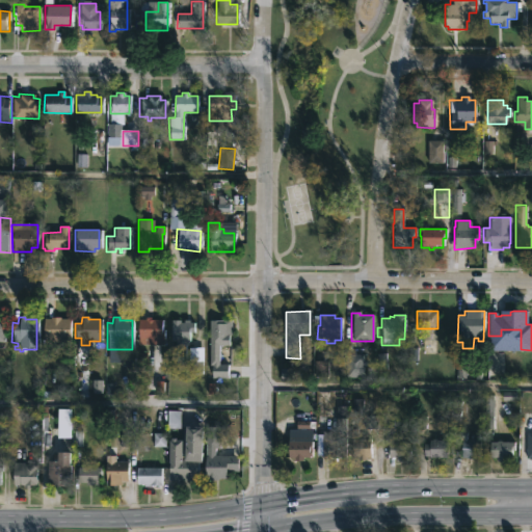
[(58,318),(58,319),(69,320),(68,344),(43,342),(43,319),(58,318)]
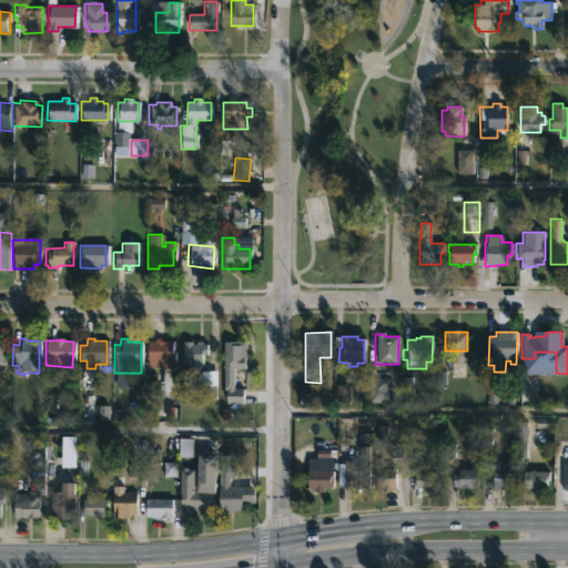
[(160,340),(160,342),(171,342),(171,352),(174,352),(174,362),(166,362),(168,372),(156,372),(156,367),(146,367),(146,342),(153,342),(153,340),(160,340)]
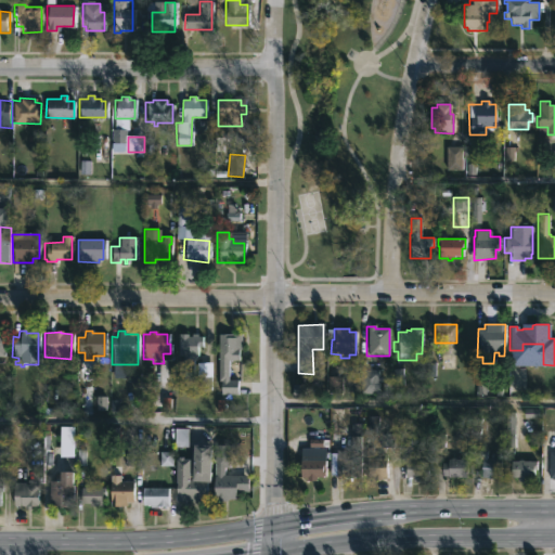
[(196,334),(196,337),(201,337),(201,347),(197,347),(197,356),(193,356),(193,365),(199,365),(199,373),(182,373),(182,356),(178,356),(177,334),(186,334),(186,337),(191,337),(191,334),(196,334)]
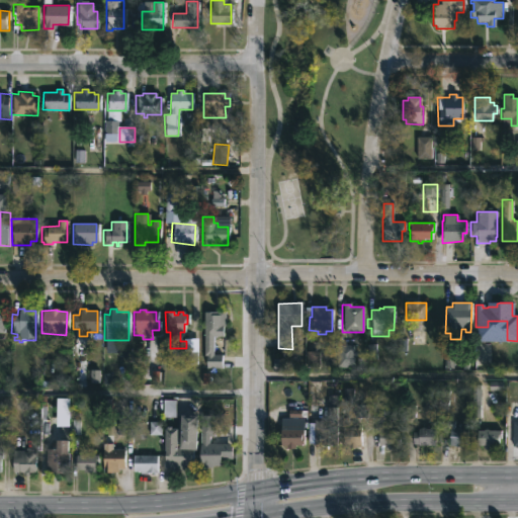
[(212,338),(212,355),(222,355),(222,368),(205,368),(205,356),(203,356),(203,312),(225,312),(225,327),(222,327),(222,337),(212,338)]
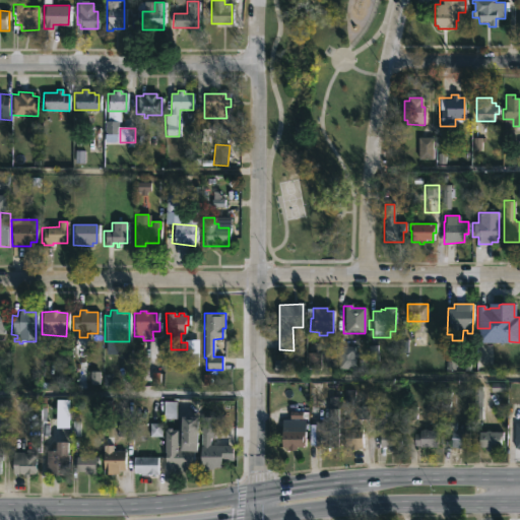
[(68,430),(54,429),(55,400),(68,400),(68,430)]
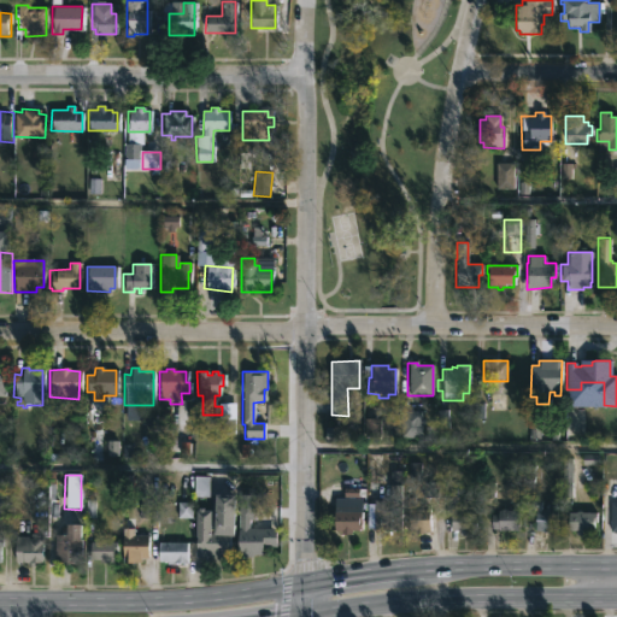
[(198,498),(211,498),(211,480),(198,480),(198,498)]
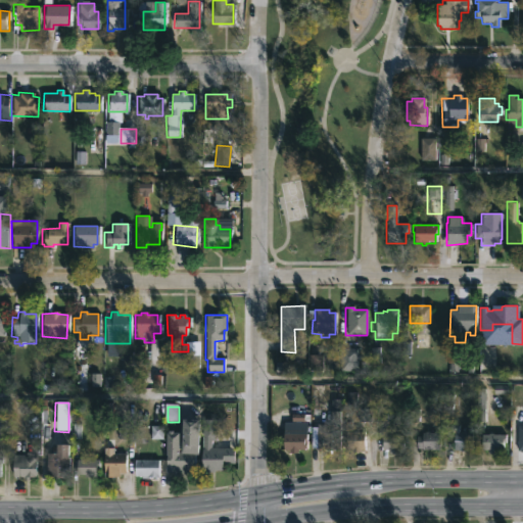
[(215,420),(215,428),(222,429),(222,440),(210,441),(210,448),(225,449),(224,463),(222,463),(222,471),(206,471),(206,472),(200,472),(201,427),(203,427),(203,420),(215,420)]
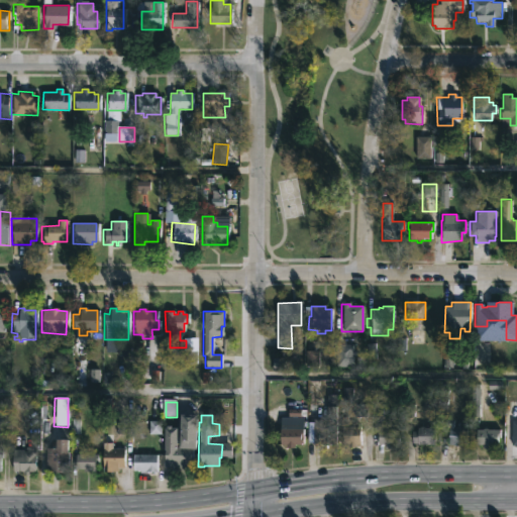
[(195,416),(194,450),(192,449),(192,469),(163,468),(164,428),(175,429),(174,437),(178,437),(178,416),(195,416)]
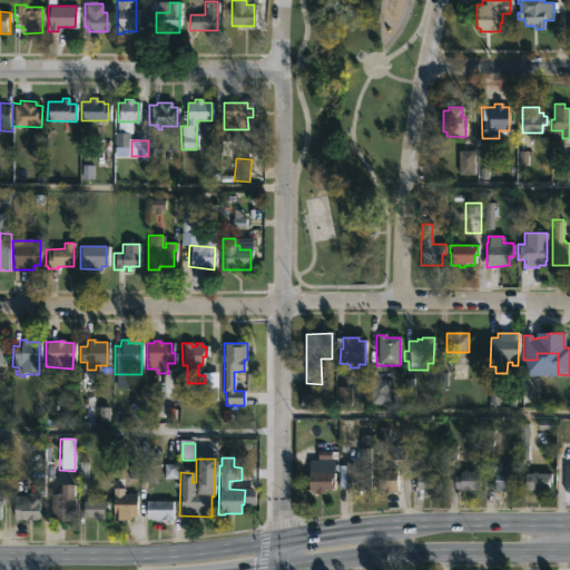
[(334,460),(334,464),(336,464),(336,470),(333,470),(333,483),(331,483),(331,491),(324,491),(324,494),(307,492),(308,460),(334,460)]
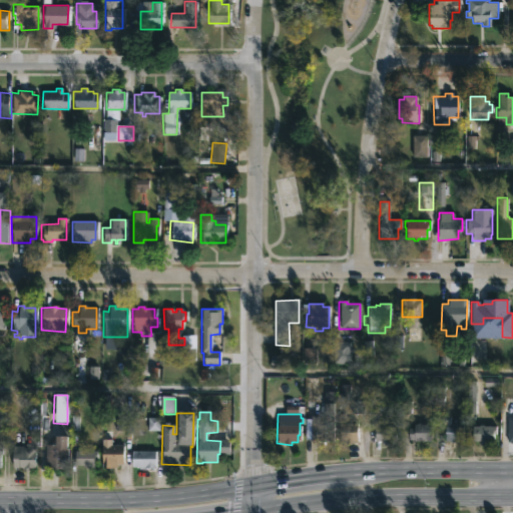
[(316,441),(311,441),(311,416),(334,416),(334,441),(316,441)]
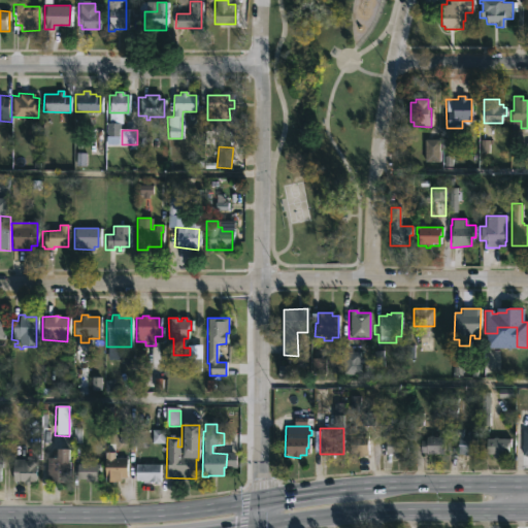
[(463,429),(463,436),(475,436),(475,455),(457,455),(458,442),(456,442),(456,437),(452,437),(452,429),(463,429)]
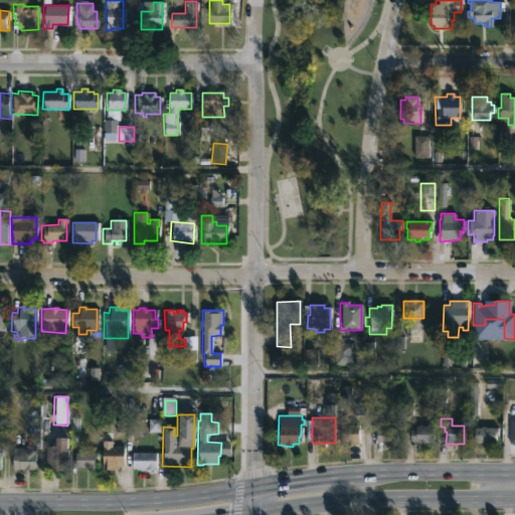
[(341,444),(340,425),(358,425),(358,444),(341,444)]
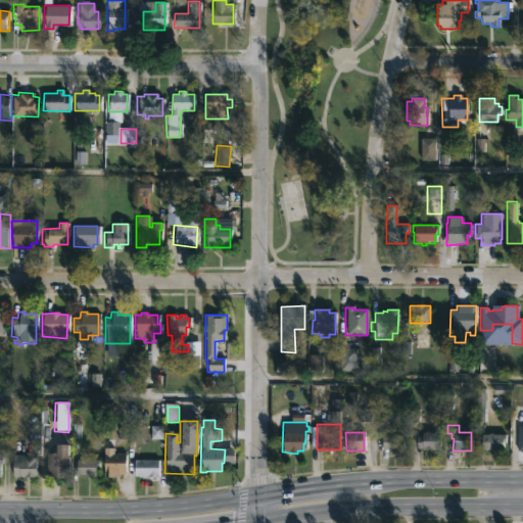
[(438,433),(438,450),(416,449),(416,437),(422,437),(422,433),(423,432),(438,433)]
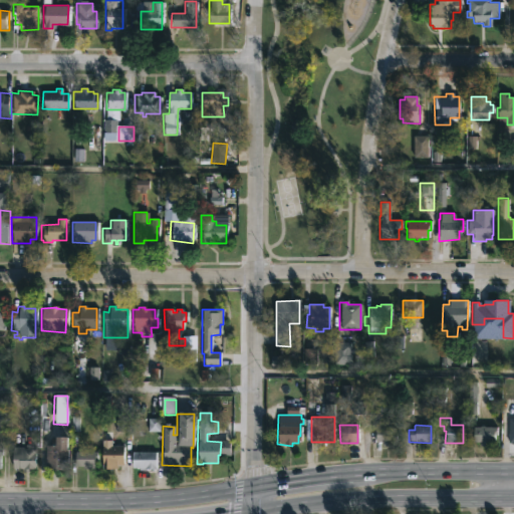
[(390,443),(390,447),(380,447),(380,443),(374,443),(374,427),(397,428),(397,443),(390,443)]
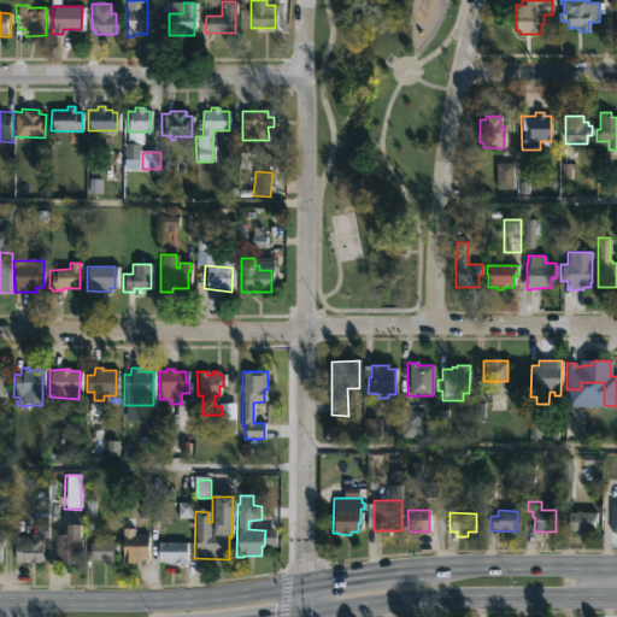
[(581,512),(595,513),(593,532),(586,532),(586,536),(575,536),(575,532),(566,532),(566,513),(581,512)]
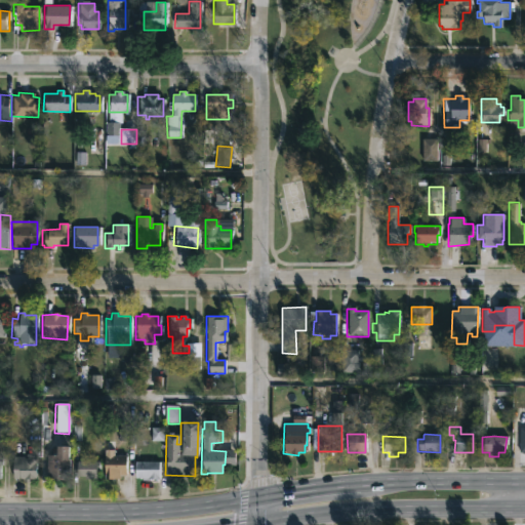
[(58,481),(45,481),(45,456),(50,456),(50,449),(67,448),(67,471),(62,471),(62,481),(58,481)]
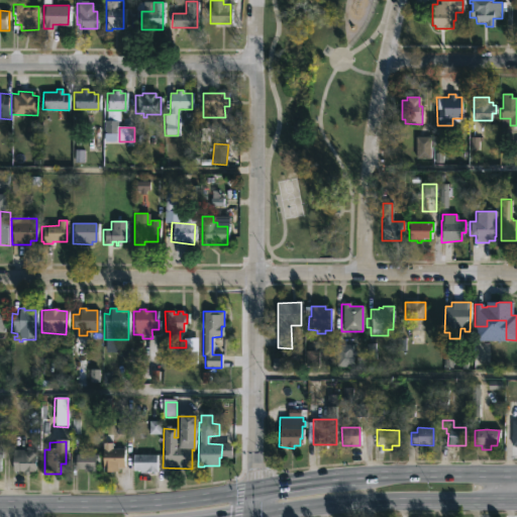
[(129,447),(129,467),(124,467),(124,469),(117,469),(117,472),(102,472),(102,449),(107,449),(107,448),(123,449),(123,447),(129,447)]
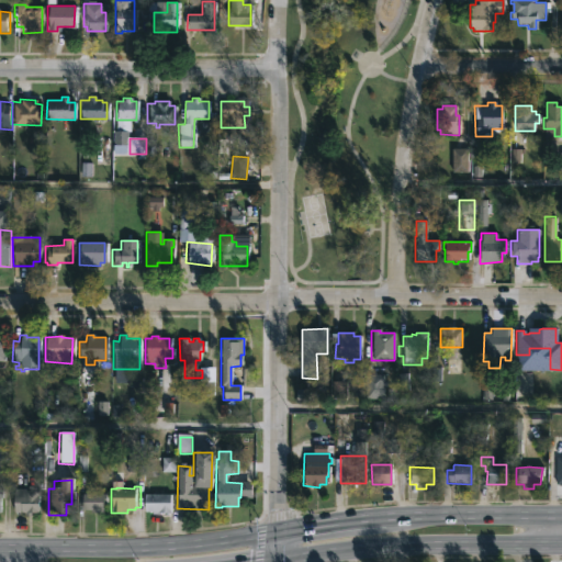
[(37,490),(37,514),(29,514),(29,517),(23,517),(23,514),(13,514),(13,489),(37,490)]
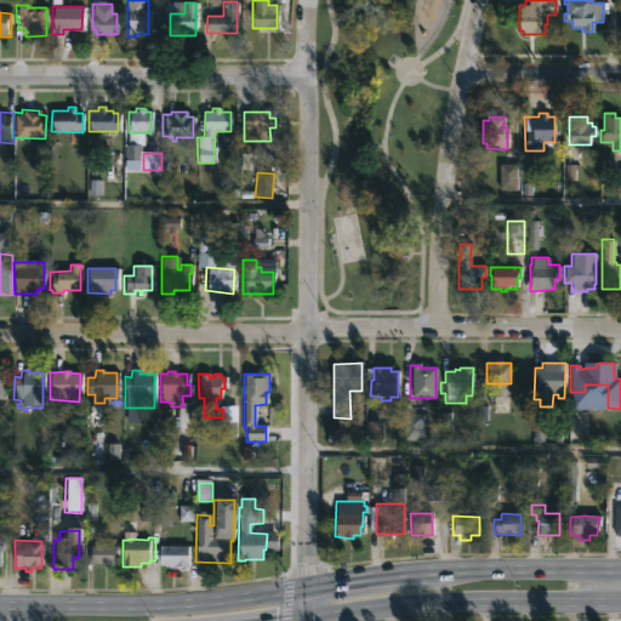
[(104,545),(104,546),(117,547),(115,557),(113,557),(113,568),(98,568),(98,565),(89,564),(89,547),(104,545)]
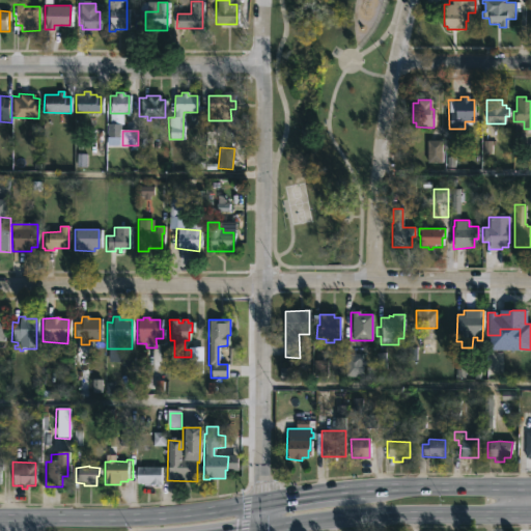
[(160,481),(160,485),(148,485),(148,486),(142,486),(142,483),(135,483),(135,468),(160,468),(160,481)]
